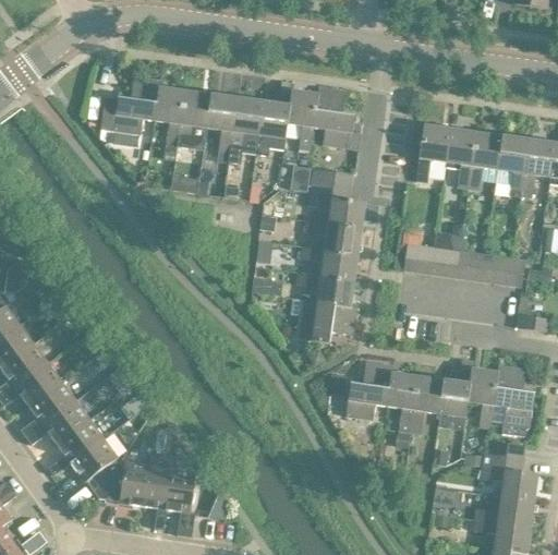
[(158,84),(159,85),(160,79),(133,75),(130,97),(118,96),(118,98),(105,96),(100,127),(140,133),(142,117),(153,119),(158,84)]
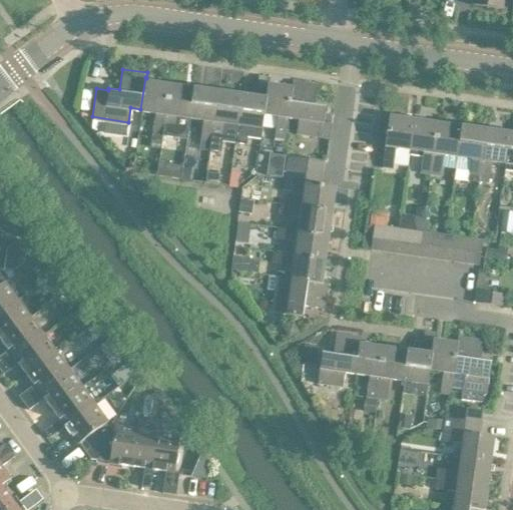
[(255,94),(241,92),(234,140),(245,141),(246,134),(261,136),(264,113),(268,81),(269,81),(270,75),(259,73),(255,94)]
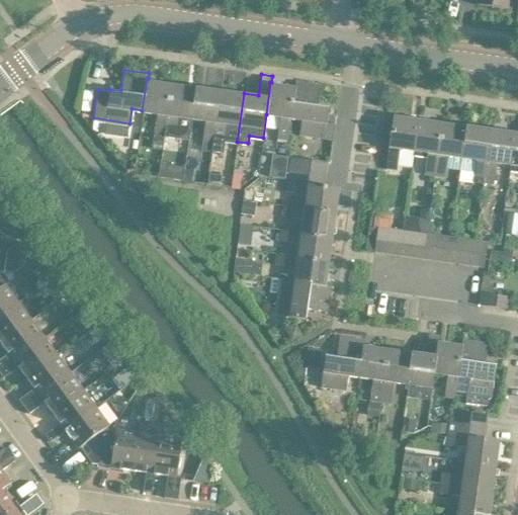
[(82,99),(91,100),(93,77),(84,76),(82,99)]
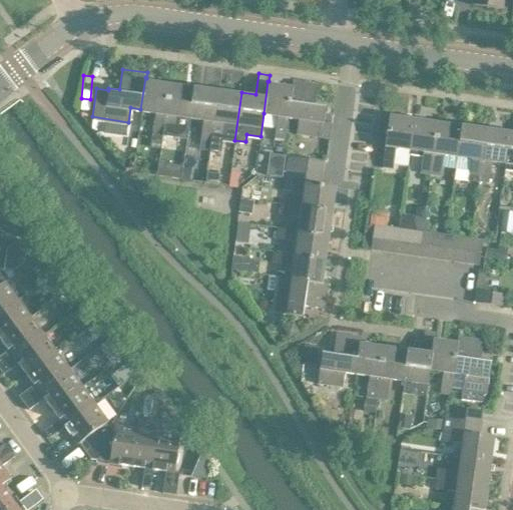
[(146,78),(145,77),(140,109),(155,111),(152,131),(162,133),(169,82),(146,78)]
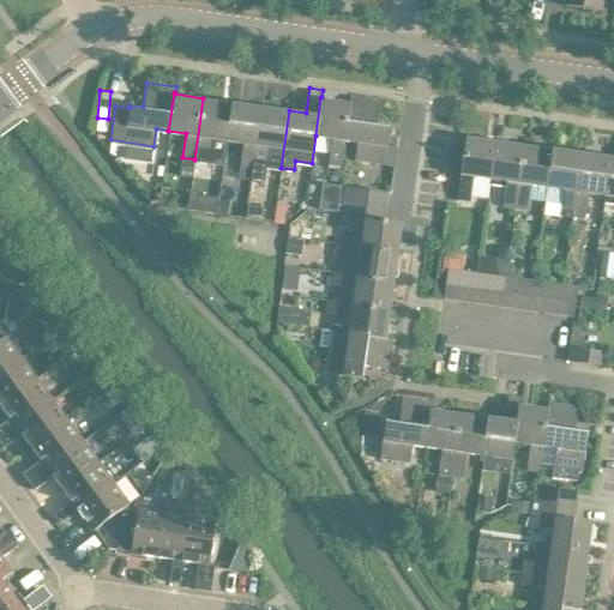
[(350,102),(344,138),(357,140),(355,157),(393,163),(398,136),(389,134),(390,125),(377,122),(380,98),(350,94),(349,102),(350,102)]
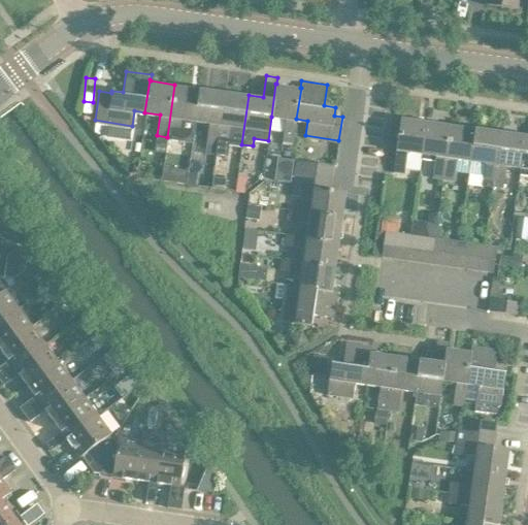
[(300,88),(276,84),(275,84),(271,117),(272,116),(286,118),(283,138),(293,140),(296,119),(301,88),(300,88)]
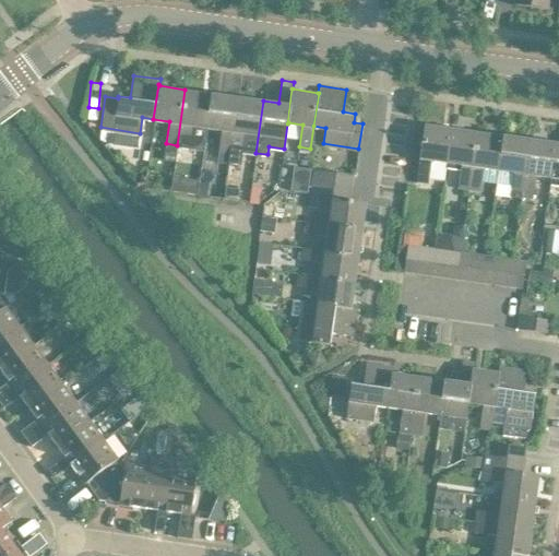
[(210,93),(185,90),(177,145),(202,149),(205,127),(210,93)]
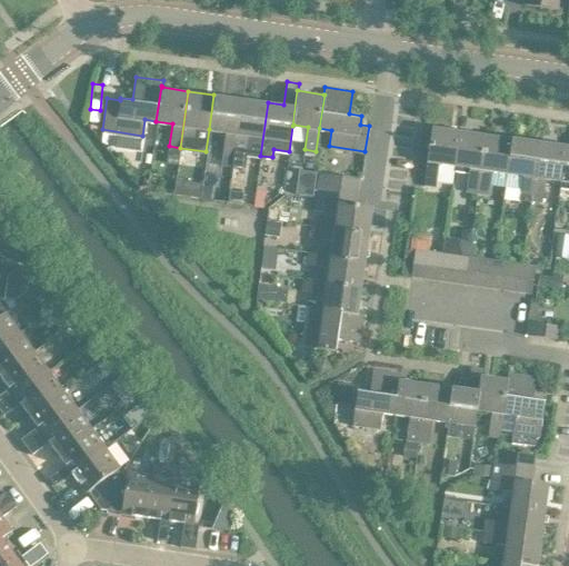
[(213,95),(209,129),(226,131),(222,154),(233,156),(242,99),(213,95)]
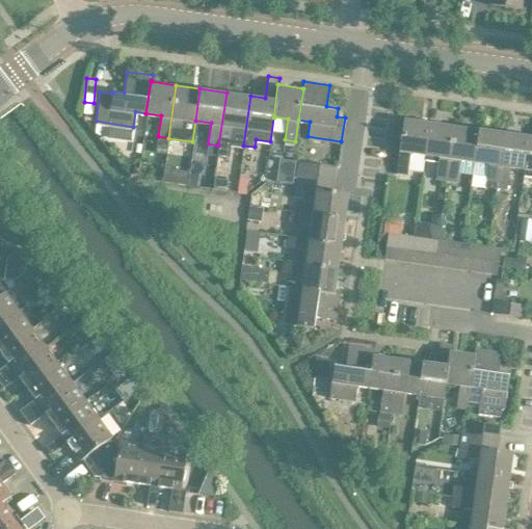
[(227,93),(218,146),(217,153),(229,154),(230,143),(243,146),(250,96),(227,93)]
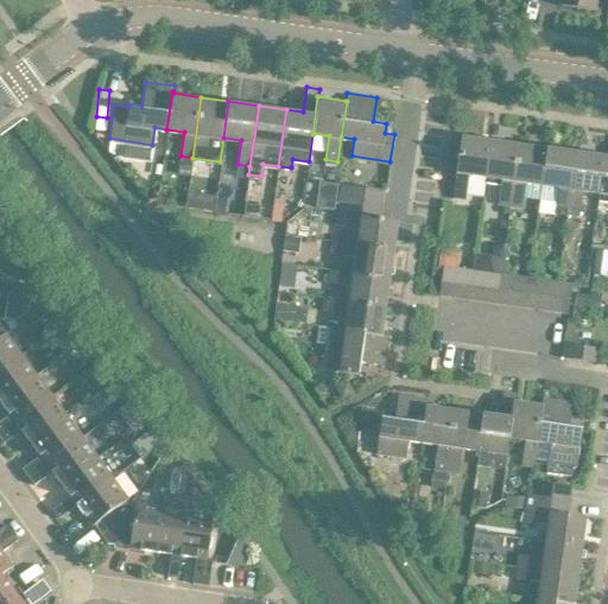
[(485,175),(491,139),(461,134),(453,195),(466,197),(469,172),(485,175)]
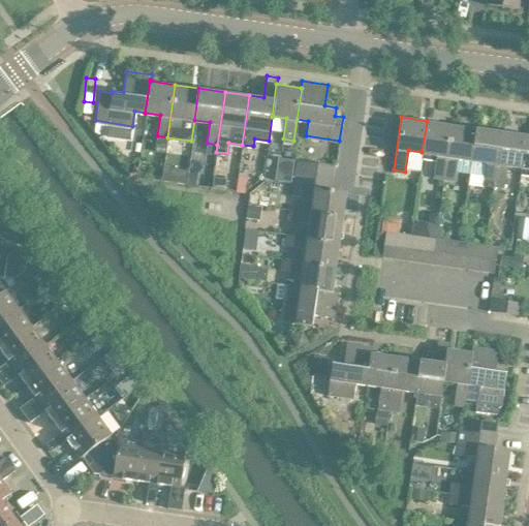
[(452,124),(427,121),(422,152),(436,154),(433,176),(443,177),(452,124)]
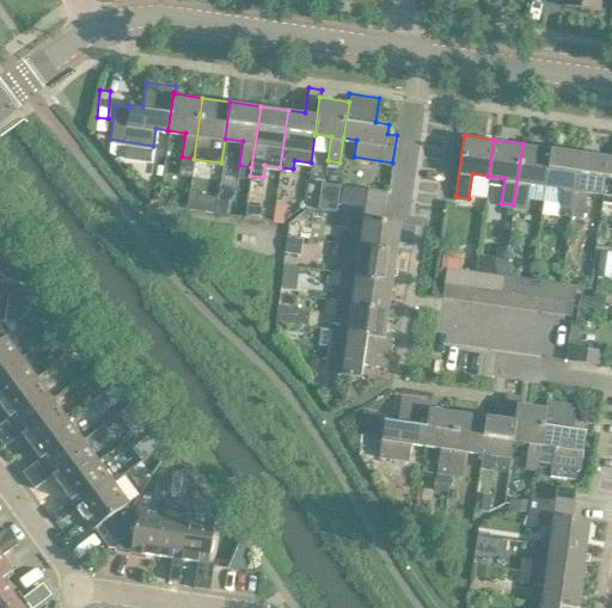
[(522,143),(513,204),(526,206),(527,196),(544,198),(551,147),(522,143)]
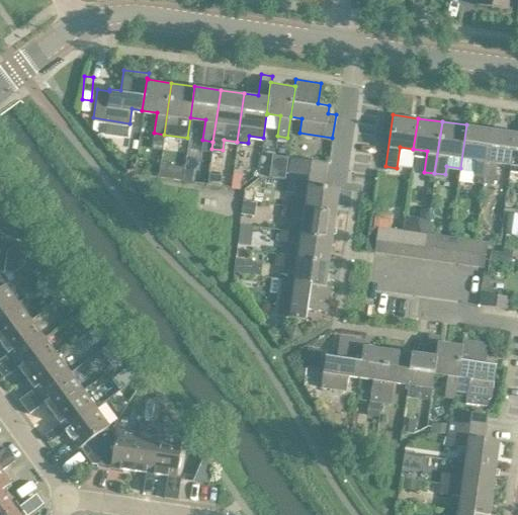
[(466,124),(460,168),(473,170),(472,178),(483,180),(491,129),(466,124)]
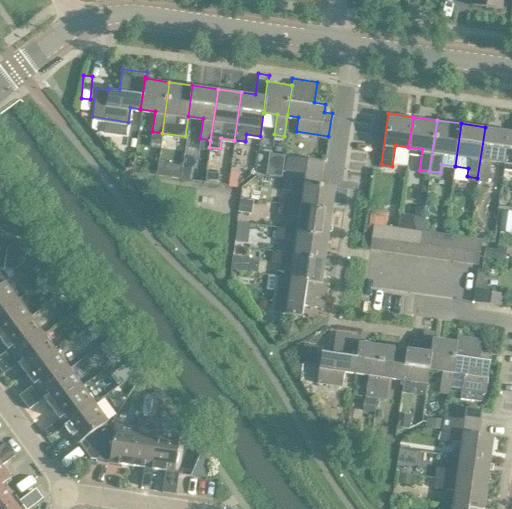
[(485,127),(477,178),(488,179),(491,159),(504,161),(508,130),(497,129),(496,124),(489,123),(487,127),(485,127)]
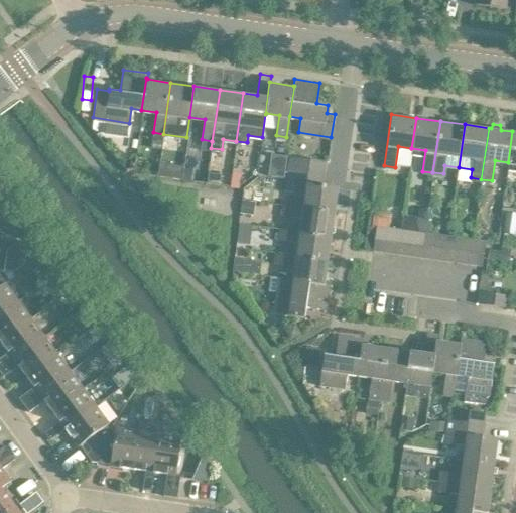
[(515,131),(512,131),(508,162),(507,168),(515,169),(515,131)]
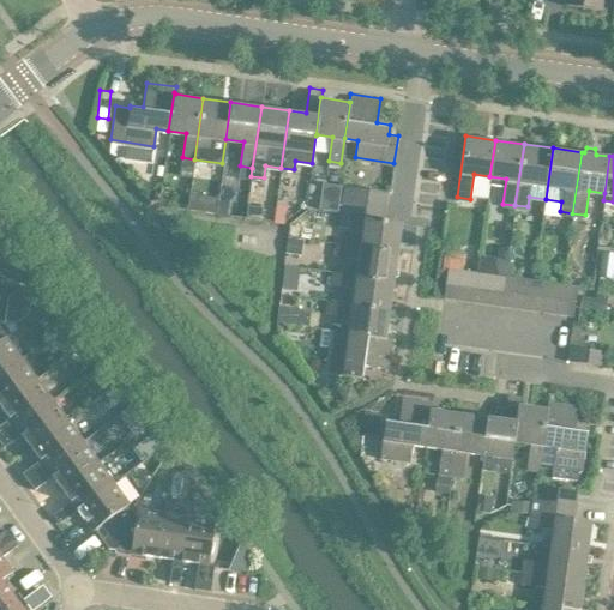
[(193,161),(180,159),(179,174),(192,175),(193,161)]
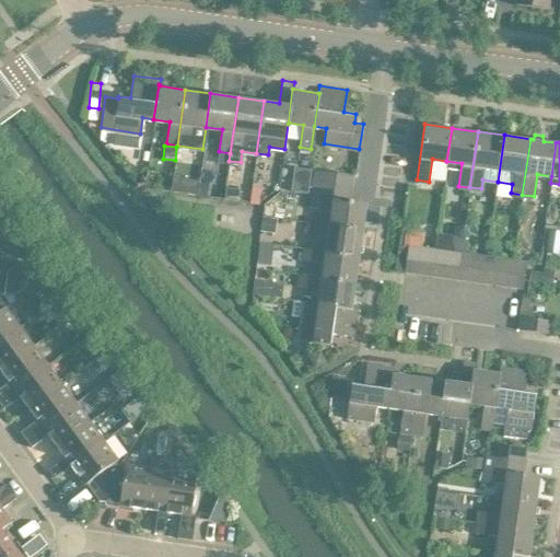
[(311,169),(293,166),(290,190),(307,193),(311,169)]
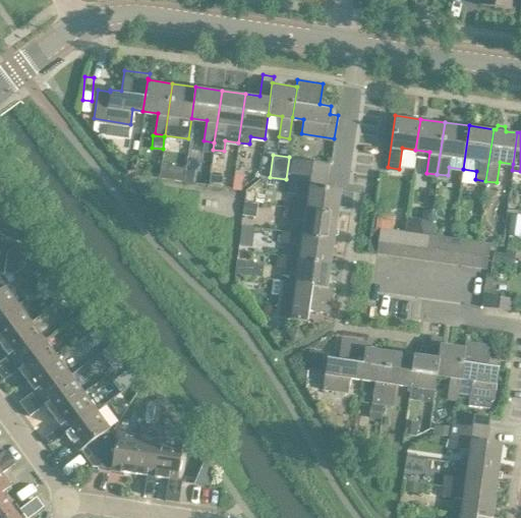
[(327,172),(329,161),(292,156),(290,167),(327,172)]
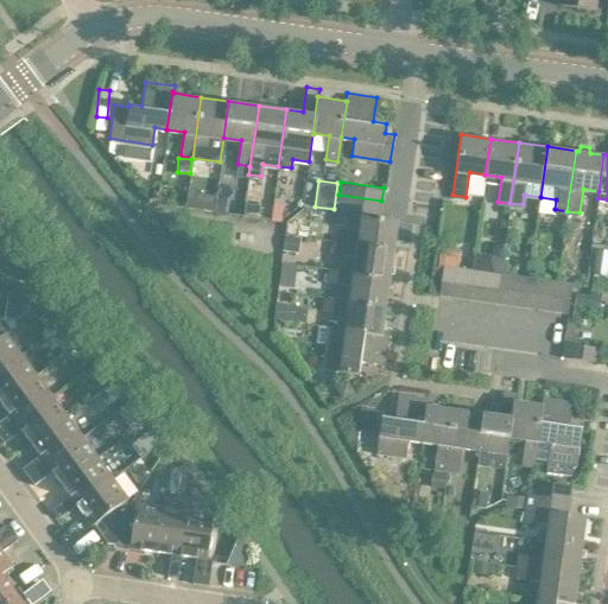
[(227,196),(215,195),(214,211),(225,213),(227,196)]
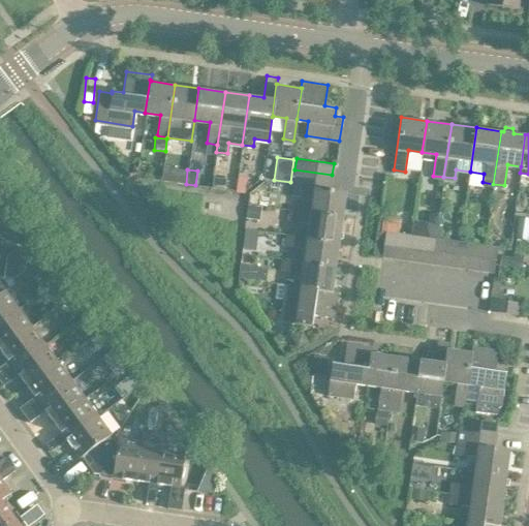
[(332,175),(294,169),(291,193),(313,196),(311,210),(311,211),(342,215),(346,190),(330,188),(332,175)]
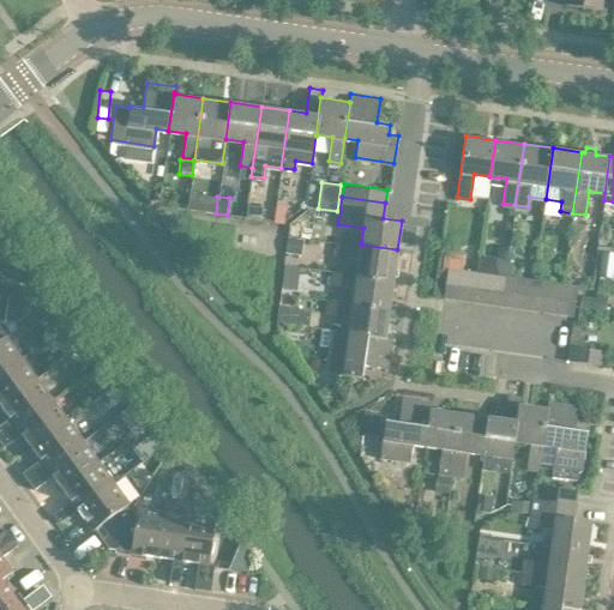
[(247,203),(246,216),(260,217),(262,205),(247,203)]
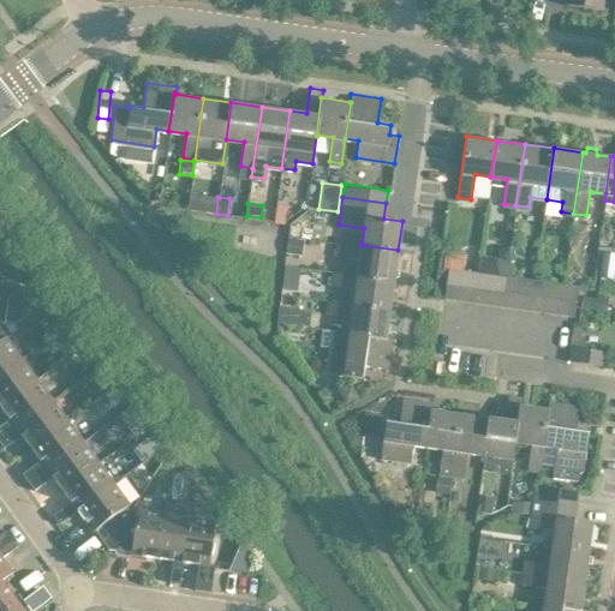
[(304,237),(287,234),(285,251),(302,253),(304,237)]
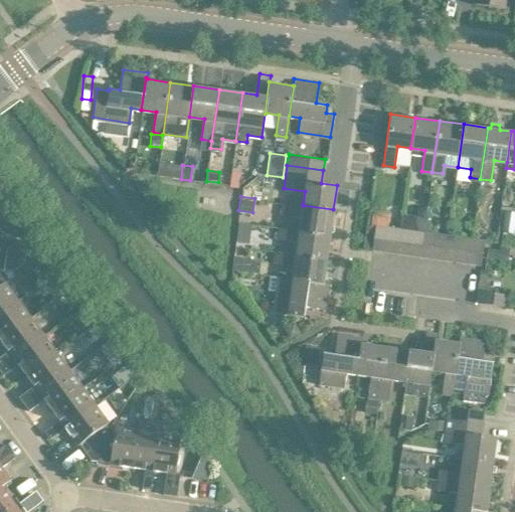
[(303,205),(303,204),(282,201),(281,212),(301,215),(299,228),(299,229),(330,233),(333,209),(303,205)]
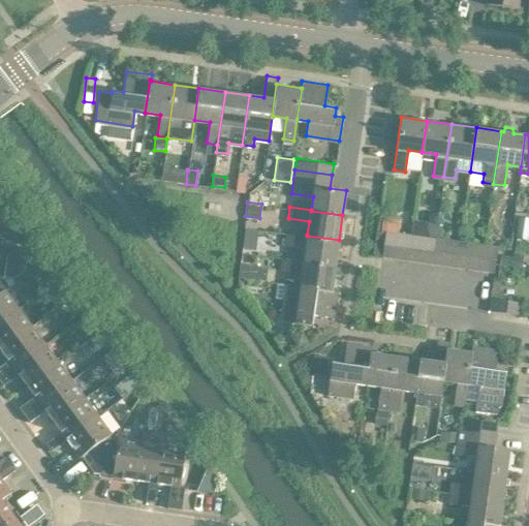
[(515,236),(528,238),(528,229),(528,216),(518,215),(515,236)]
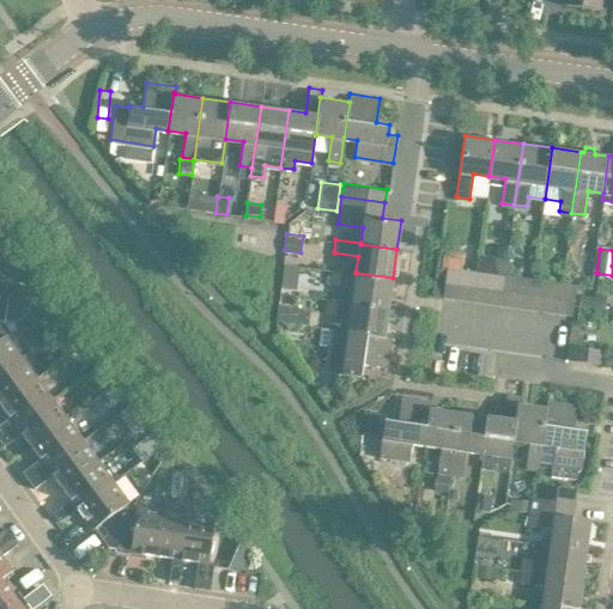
[(283,263),(279,286),(296,288),(299,266),(283,263)]
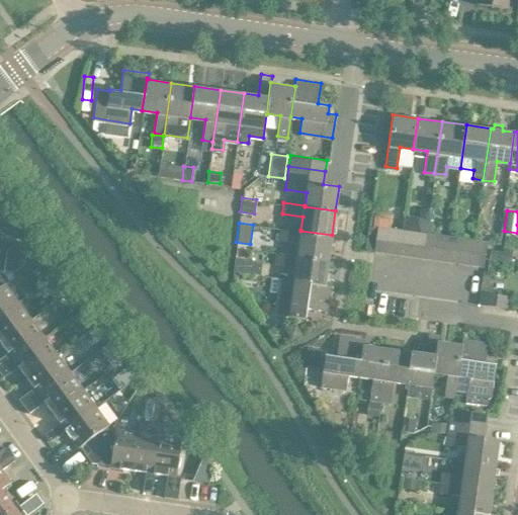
[(377,225),(374,249),(386,251),(390,227),(377,225)]
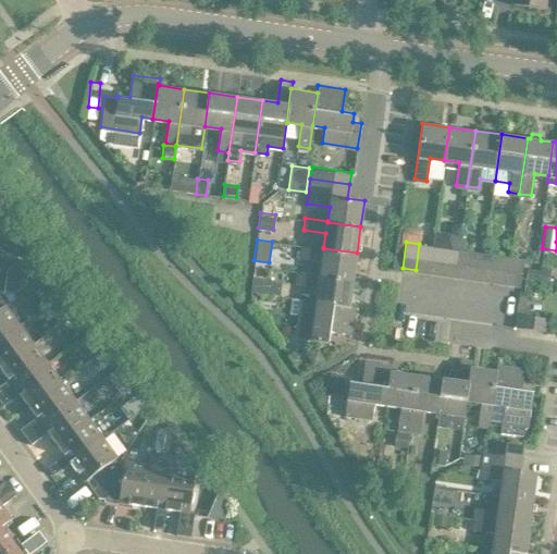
[(323,248),(323,247),(301,244),(299,256),(322,259),(320,273),(320,274),(353,279),(357,253),(323,248)]
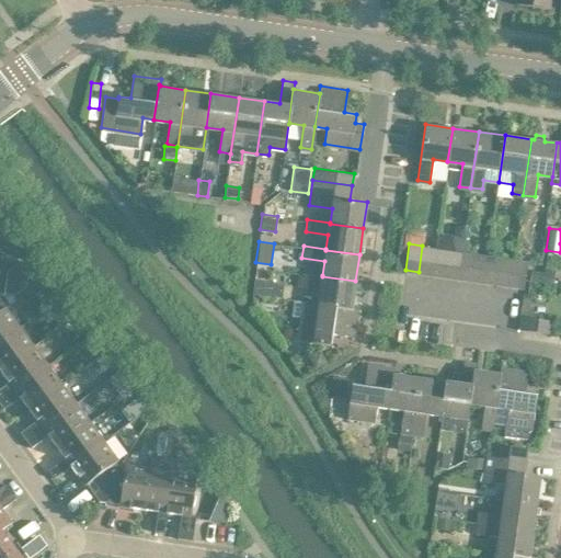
[(431,273),(445,275),(448,249),(435,248),(431,273)]
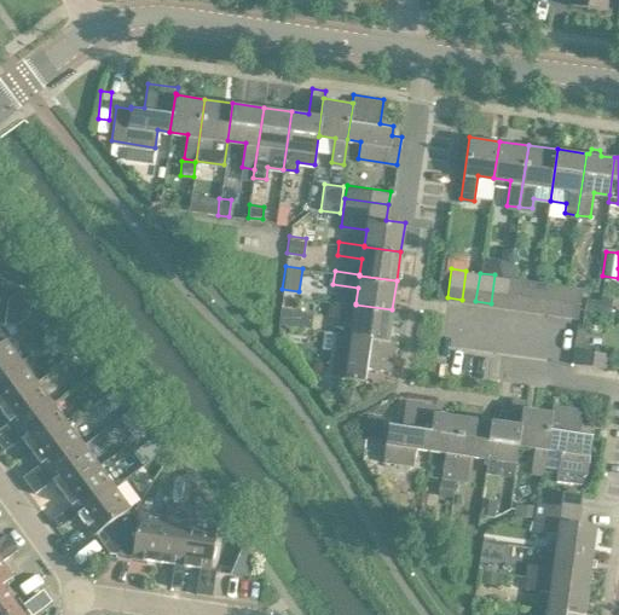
[(509,277),(504,306),(520,308),(524,279),(509,277)]
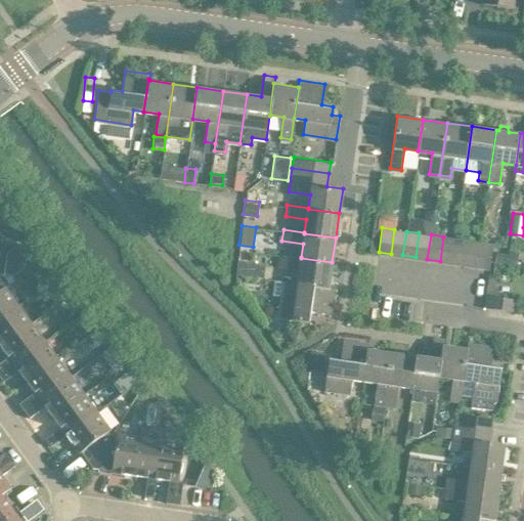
[(451,262),(465,264),(468,240),(455,237),(451,262)]
